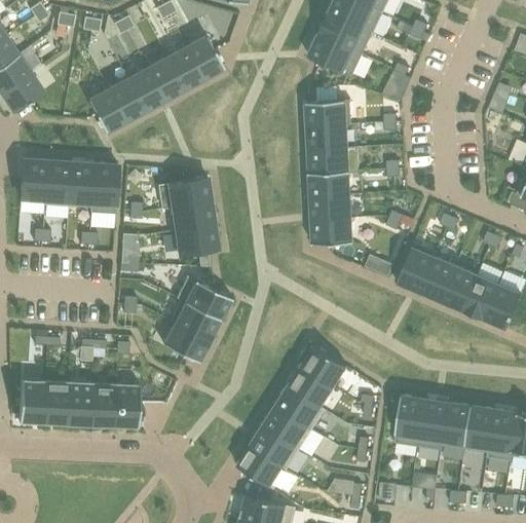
[(351,0),(335,0),(329,14),(366,32),(376,11),(351,0)]
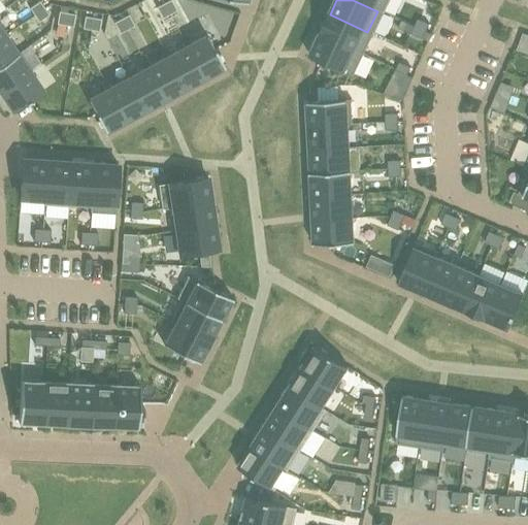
[(353,0),(377,11),(382,0),(353,0)]
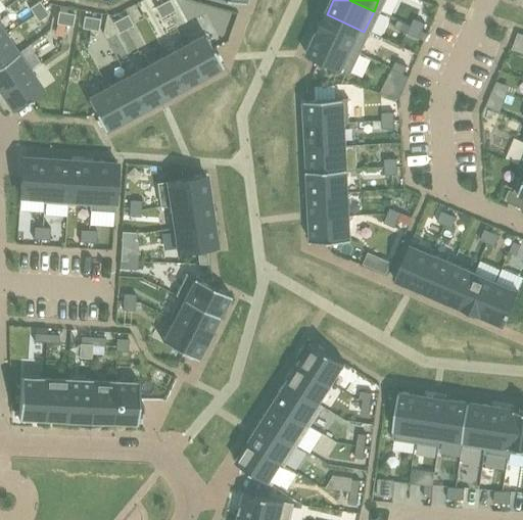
[(170,2),(162,6),(168,17),(175,13),(170,2)]
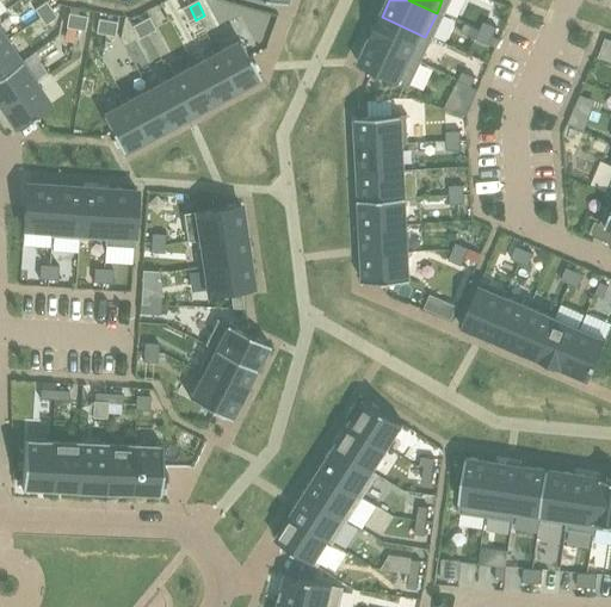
[(45,5),(35,13),(39,20),(51,13),(45,5)]
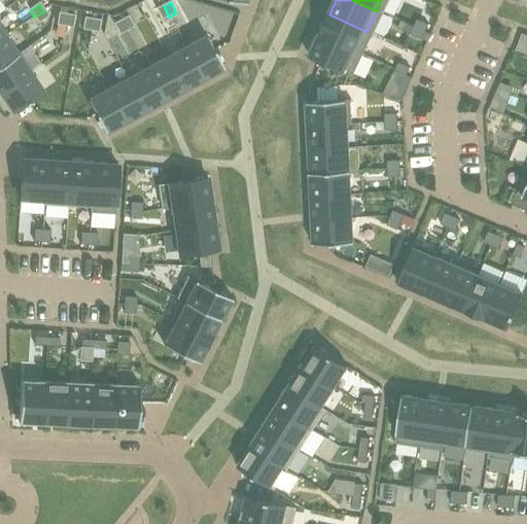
[(164,6),(156,10),(162,21),(169,18),(164,6)]
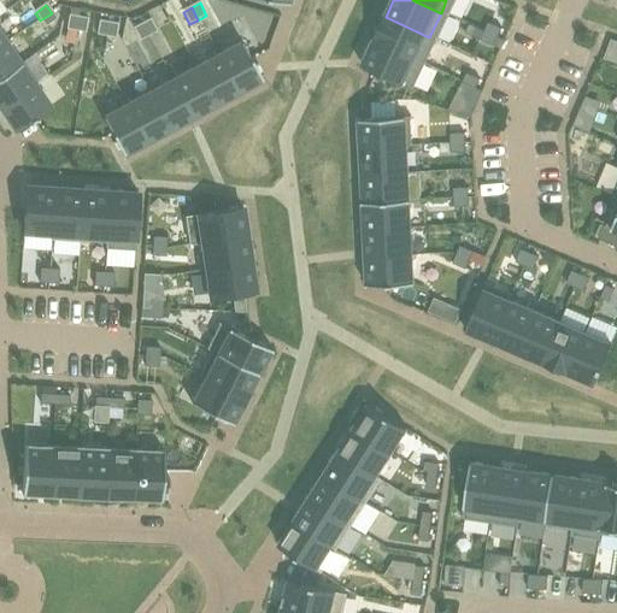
[(52,13),(40,21),(46,29),(57,21),(52,13)]
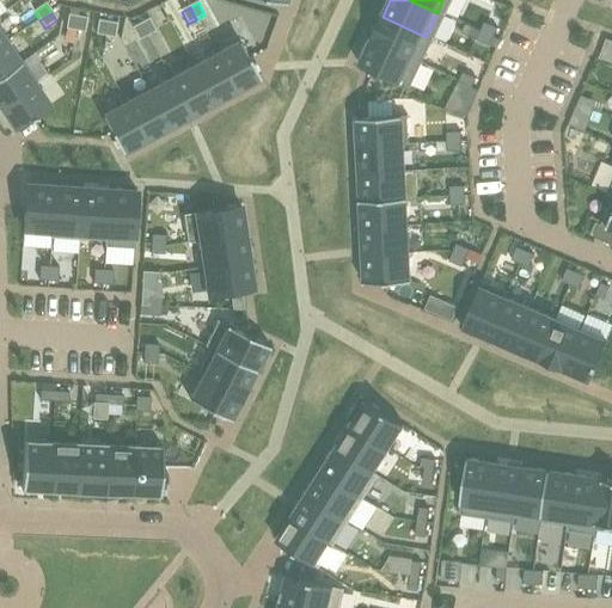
[(68,17),(66,31),(75,32),(78,18),(68,17)]
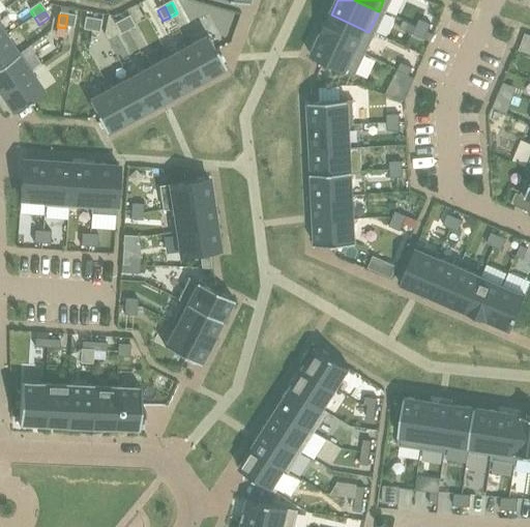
[(331,15),(321,36),(358,54),(369,32),(331,15)]
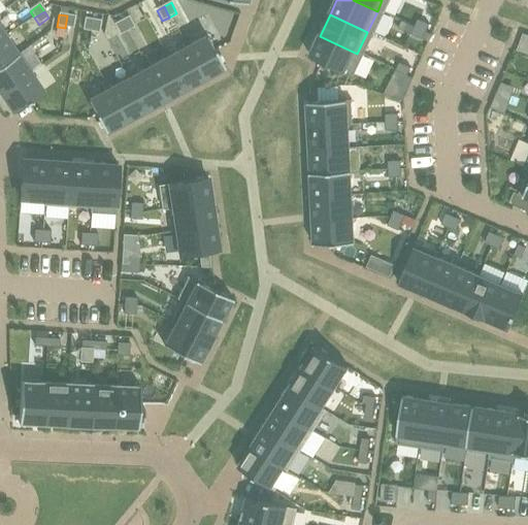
[(67,15),(65,28),(73,30),(75,18),(67,15)]
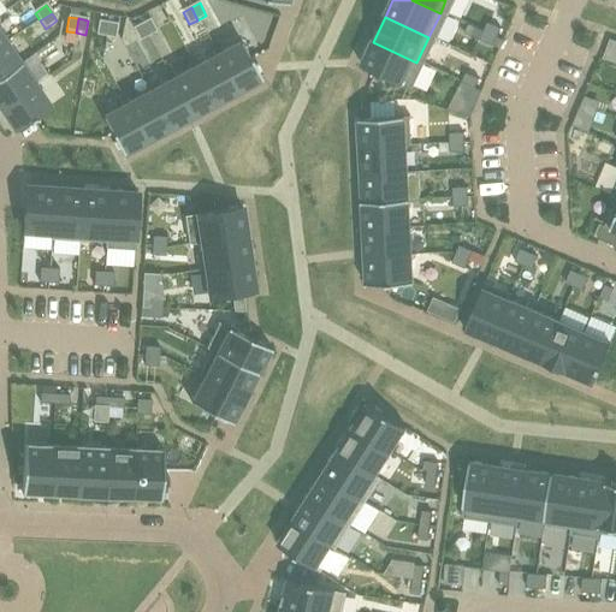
[(150,21),(141,25),(148,39),(157,34),(150,21)]
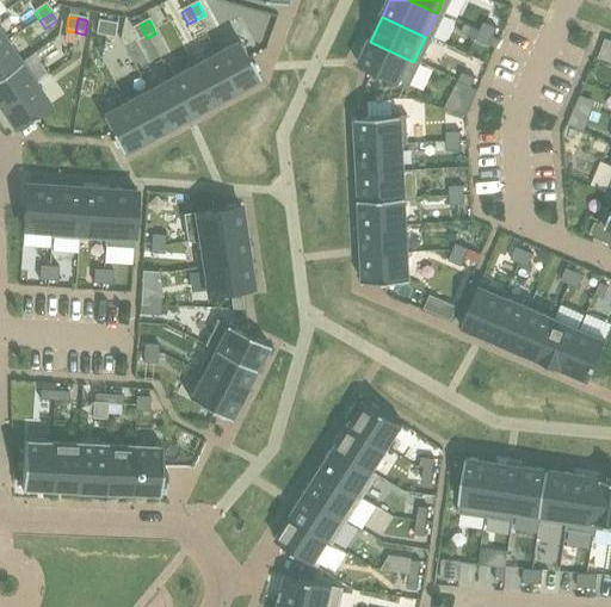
[(98,23),(96,36),(105,38),(107,24),(98,23)]
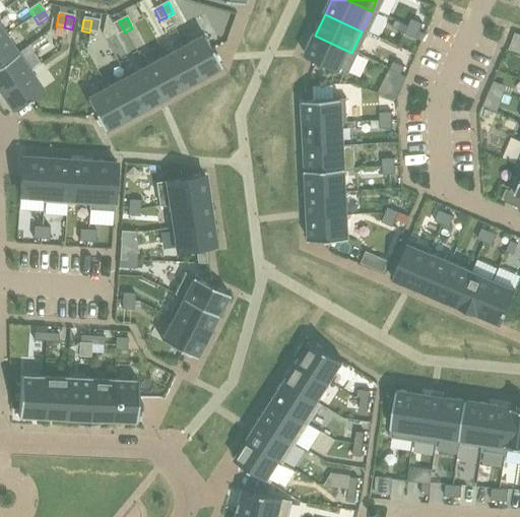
[(91,20),(89,33),(98,34),(100,21),(91,20)]
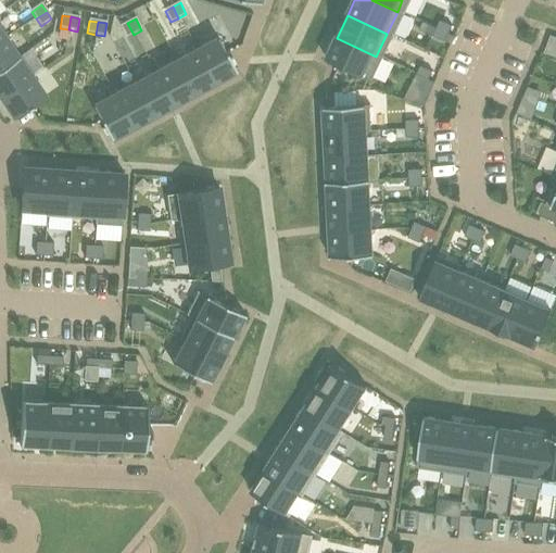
[(127,23),(119,27),(126,38),(134,35),(127,23)]
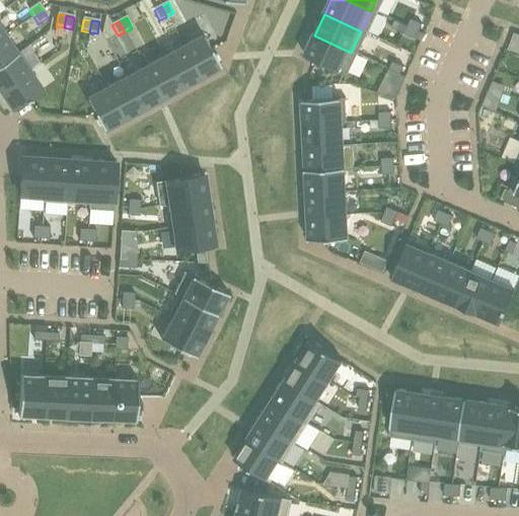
[(411,21),(408,28),(418,33),(422,26),(411,21)]
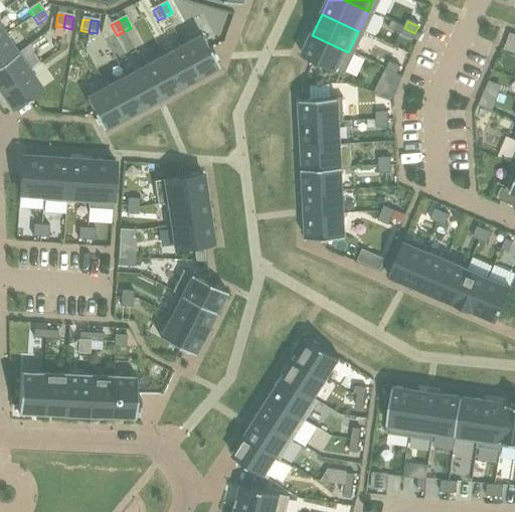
[(404,28),(401,36),(411,40),(414,33),(404,28)]
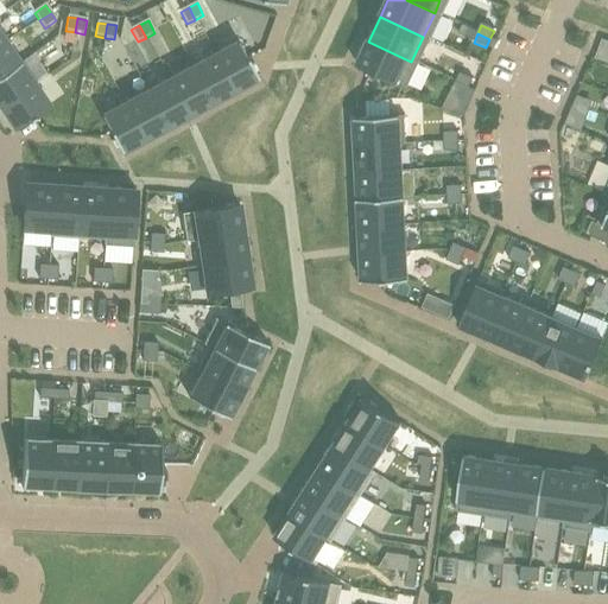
[(368,42),(355,67),(371,74),(399,88),(411,62),(368,42)]
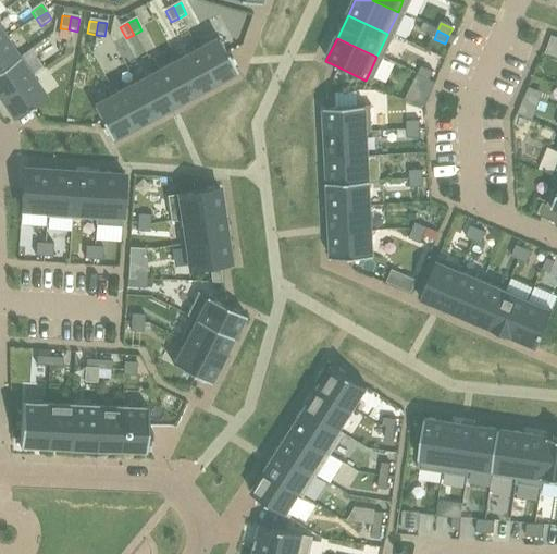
[(218,39),(196,51),(215,86),(215,85),(235,74),(235,75),(237,74),(227,56),(218,39)]
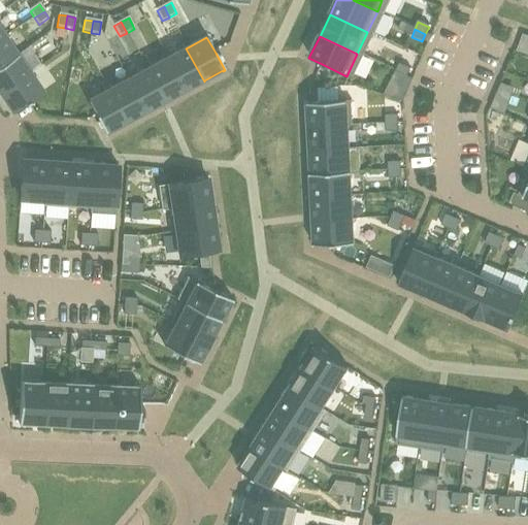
[(5,38),(0,41),(0,67),(18,56),(5,38)]
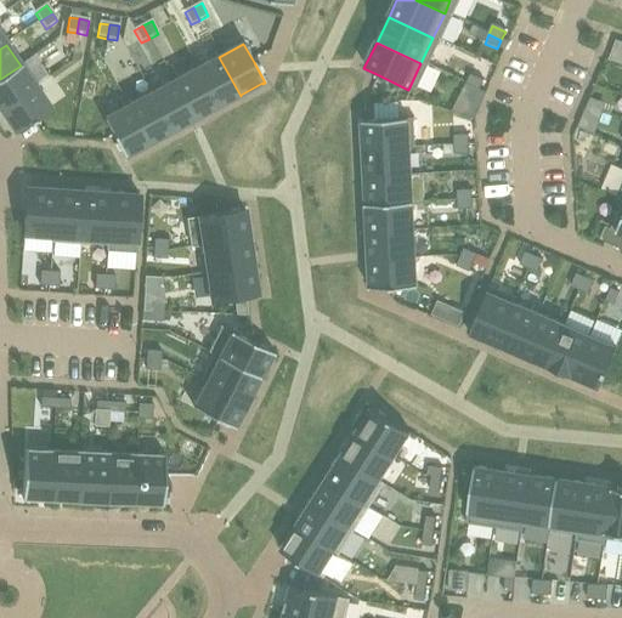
[(219,57),(197,69),(218,107),(239,96),(241,96),(219,57)]
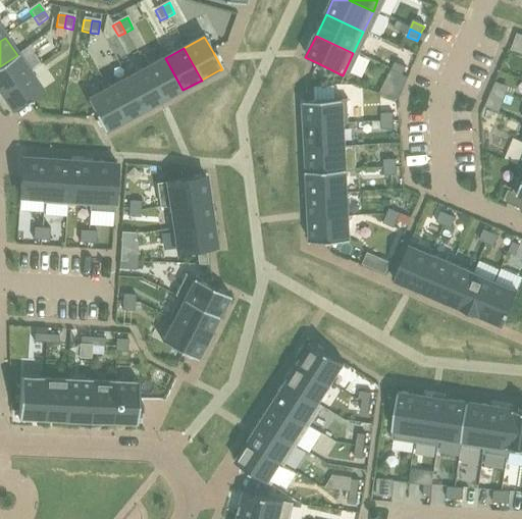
[(17,55),(0,67),(0,94),(30,73),(17,55)]
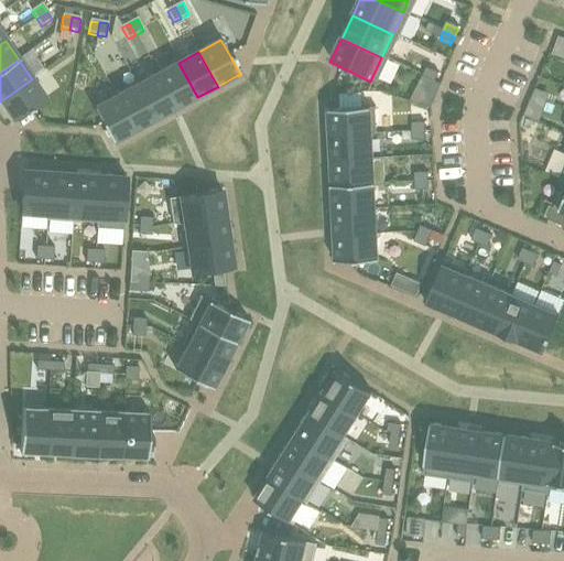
[(179,63),(156,75),(175,109),(197,97),(179,63)]
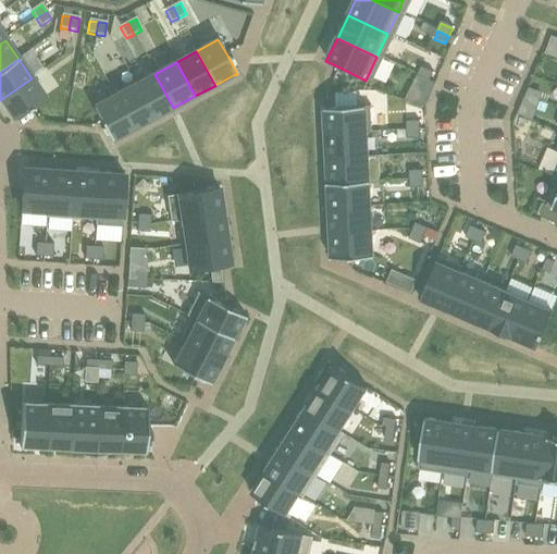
[(421,69),(418,76),(430,82),(433,74),(421,69)]
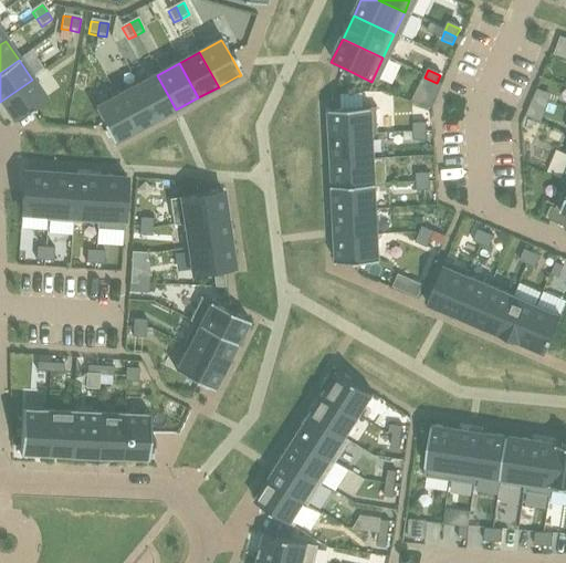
[(157,75),(137,86),(155,121),(176,110),(157,75)]
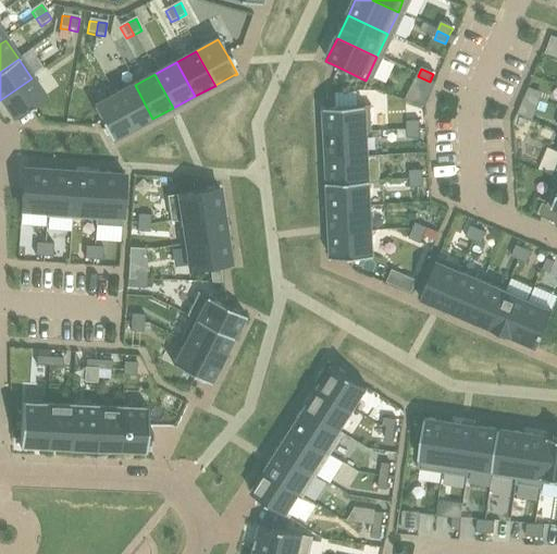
[(418,76),(413,85),(425,89),(430,82),(418,76)]
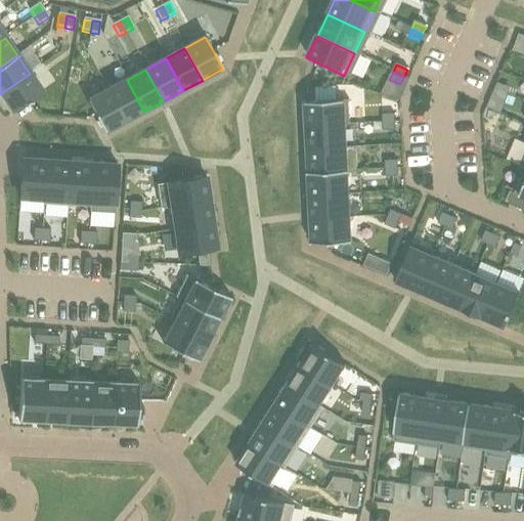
[(31,74),(0,95),(13,114),(43,93),(31,74)]
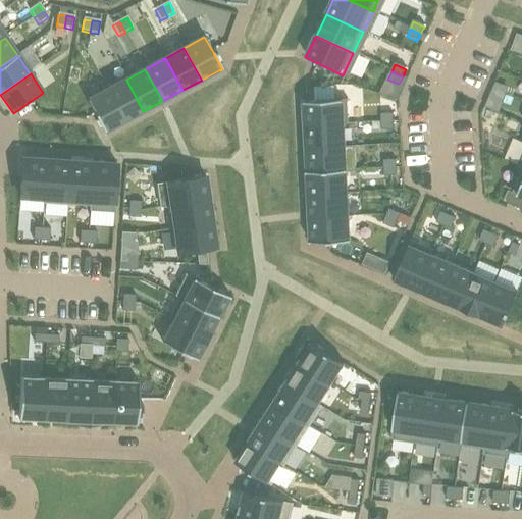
[(126,80),(106,90),(124,122),(125,121),(124,121),(143,111),(126,80)]
